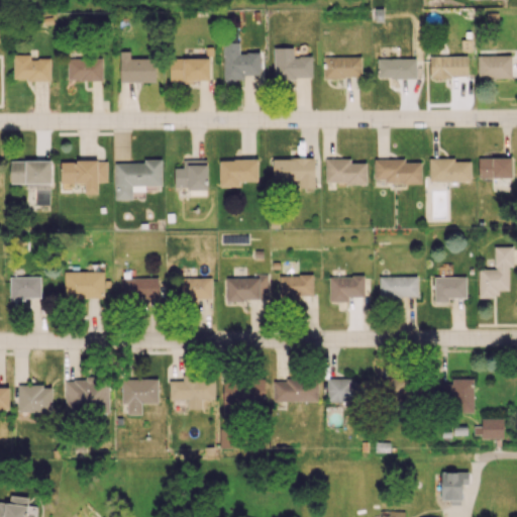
[(238,41),(222,42),(223,80),(260,79),(260,53),(239,53),(238,41)]
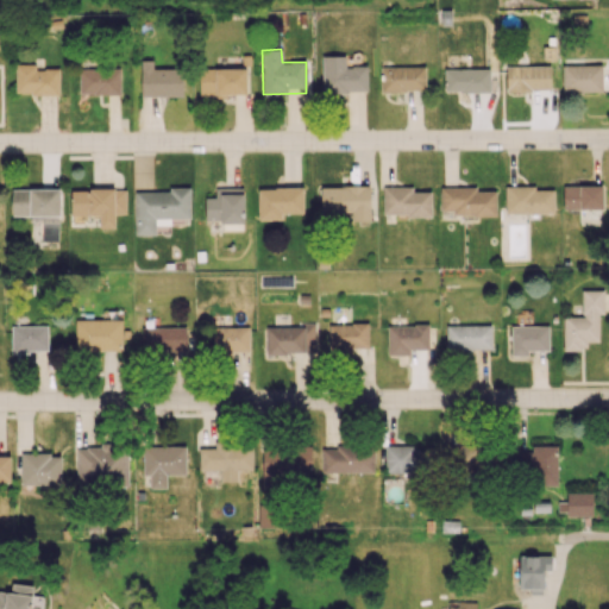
[(368,92),(366,66),(345,66),(345,56),(321,56),(321,93),(368,92)]
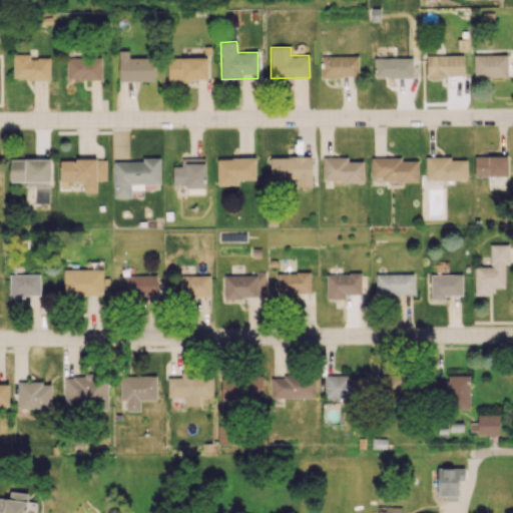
[(154,80),(154,57),(128,58),(128,51),(118,51),(118,81),(154,80)]
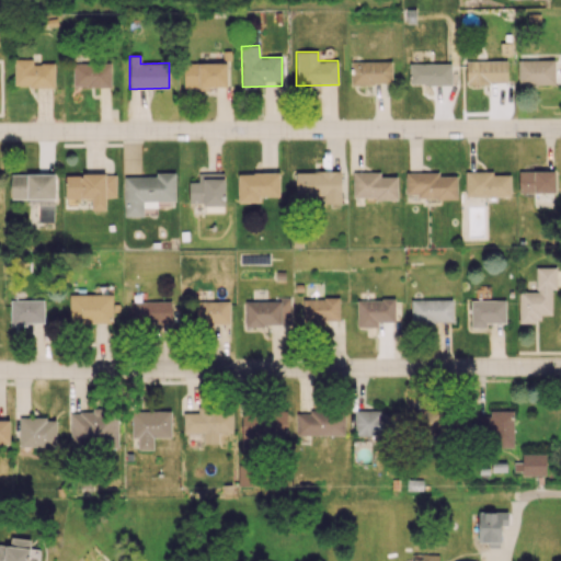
[(55,87),(54,64),(32,64),(32,59),(14,59),(14,87),(55,87)]
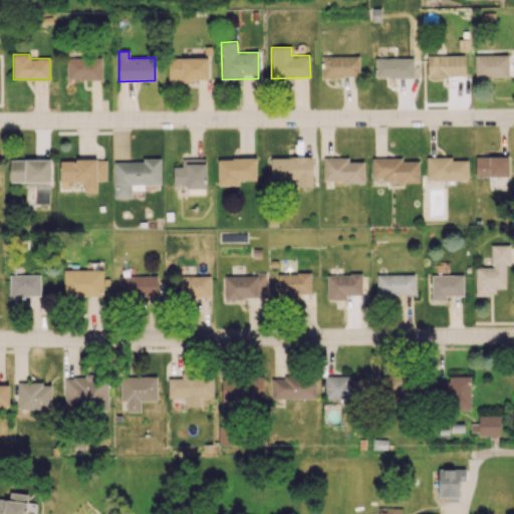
[(427,76),(465,76),(465,55),(427,56),(427,76)]
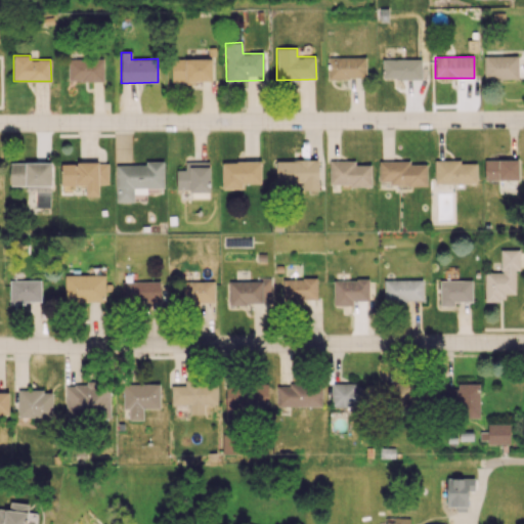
[(518,56),(483,56),(483,80),(518,79),(518,56)]
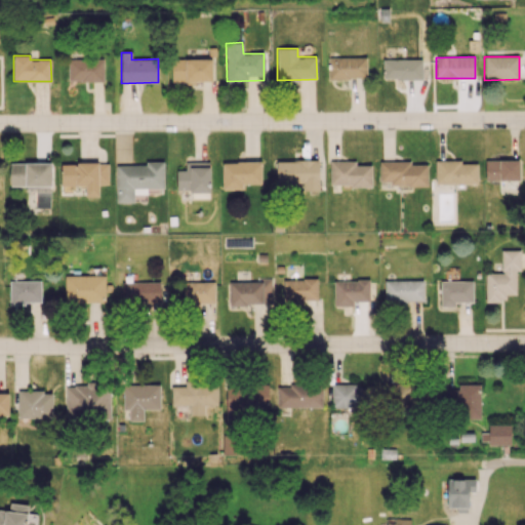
[(327,79),(366,79),(366,57),(327,57),(327,79)]
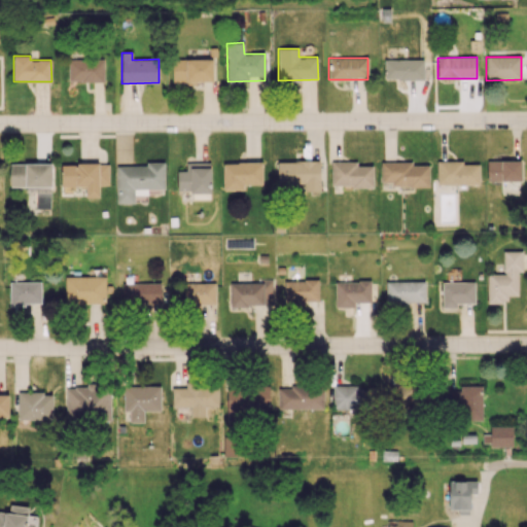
[(68,60),(68,82),(105,81),(104,59),(68,60)]
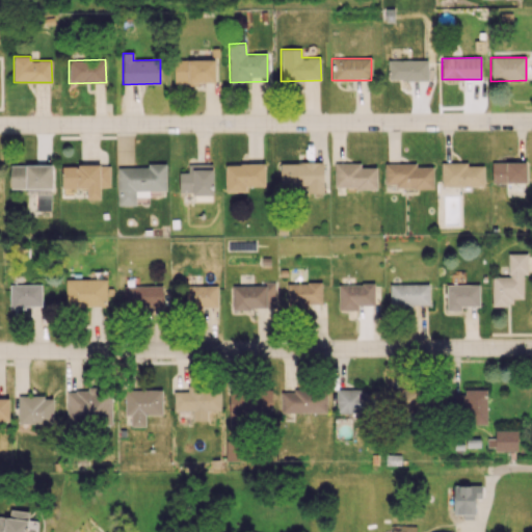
[(215,59),(174,60),(174,83),(215,82),(215,59)]
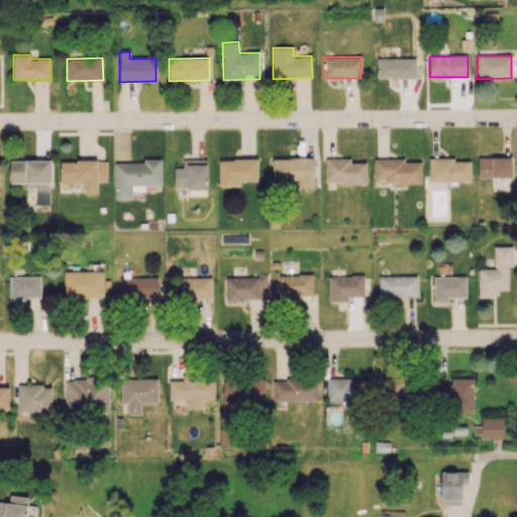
[(415,79),(416,59),(377,58),(377,77),(415,79)]
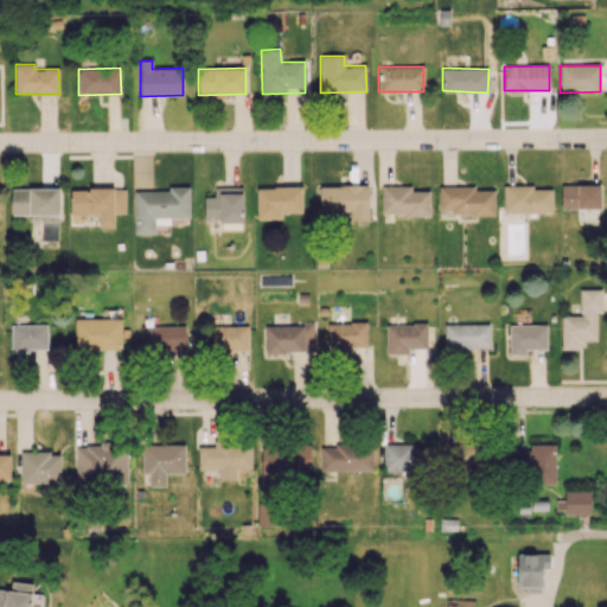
[(350,221),(369,219),(368,185),(319,186),(320,211),(350,211),(350,221)]
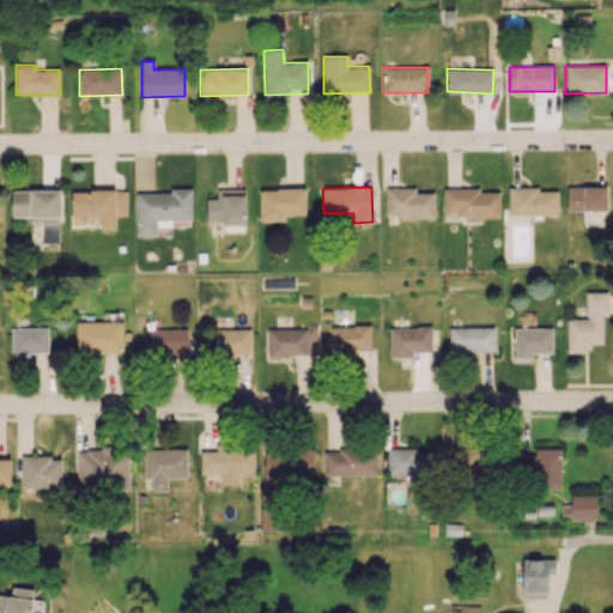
[(443,188),(443,217),(499,216),(499,193),(480,193),(480,187),(443,188)]
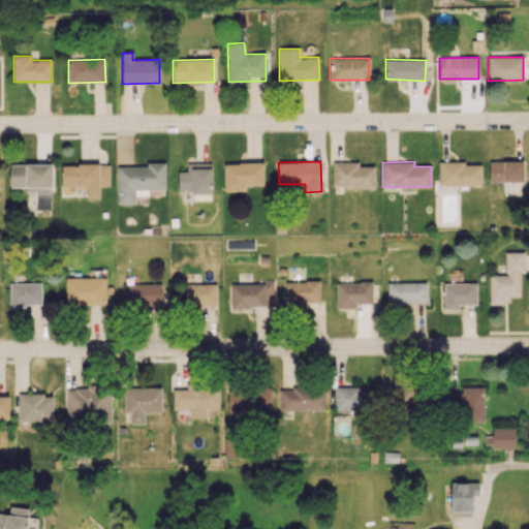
[(481,185),(480,164),(465,164),(465,161),(438,161),(438,185),(481,185)]
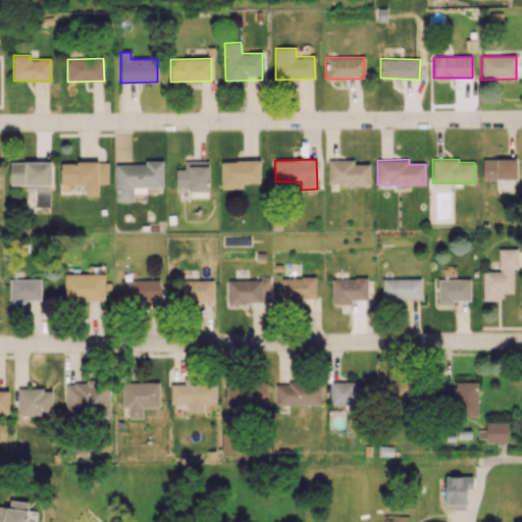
[(517,179),(516,159),(482,159),(482,179),(517,179)]
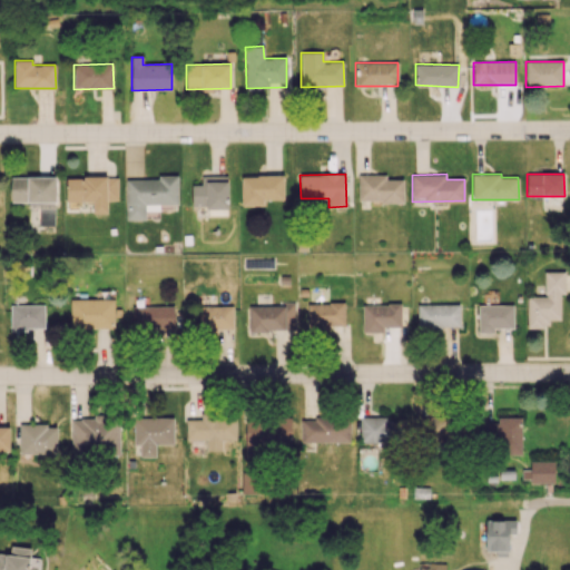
[(403,202),(403,179),(386,179),(386,175),(359,175),(357,202),(403,202)]
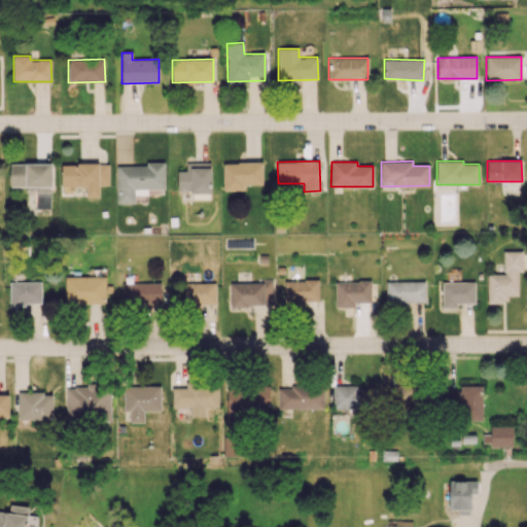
[(177,171),(177,192),(210,191),(210,163),(185,163),(185,171),(177,171)]
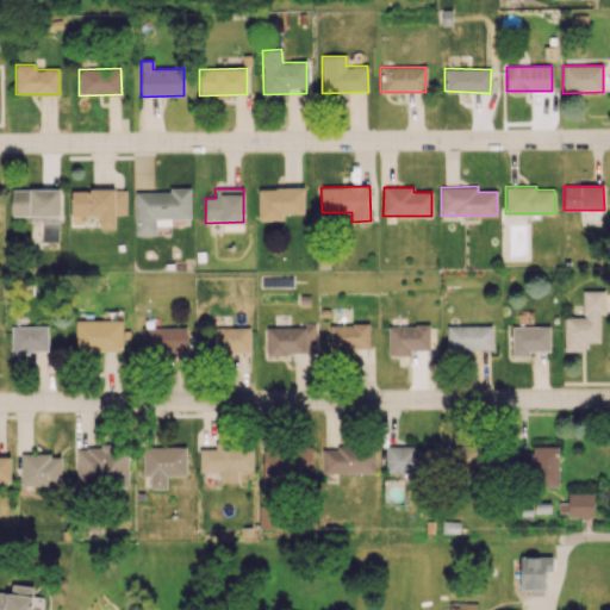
[(259,219),(281,219),(281,213),(304,213),(304,188),(259,188),(259,219)]
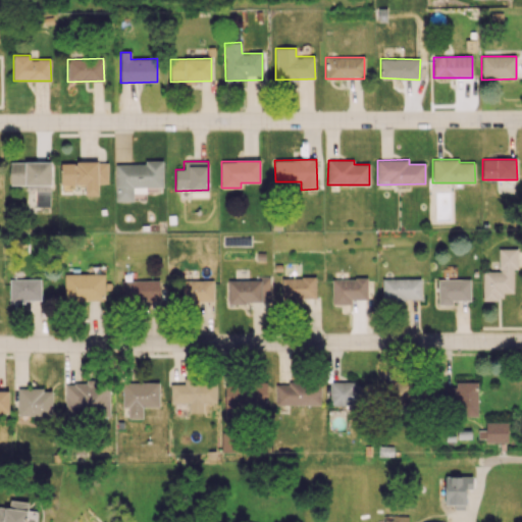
[(51,188),(51,162),(9,162),(9,185),(27,185),(27,188),(51,188)]
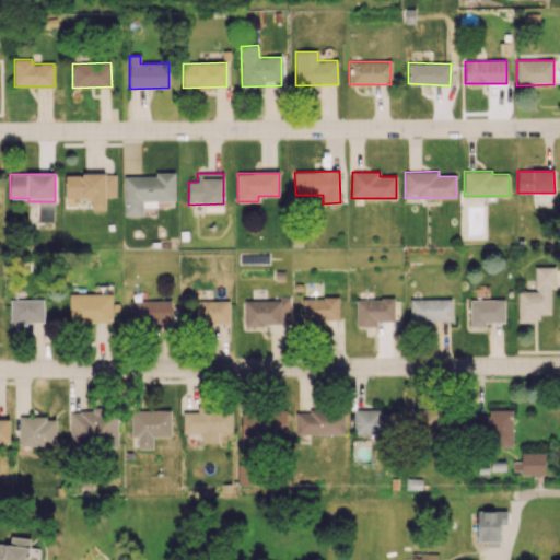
[(65,174),(65,198),(92,198),(91,209),(105,209),(105,197),(115,197),(116,174),(65,174)]
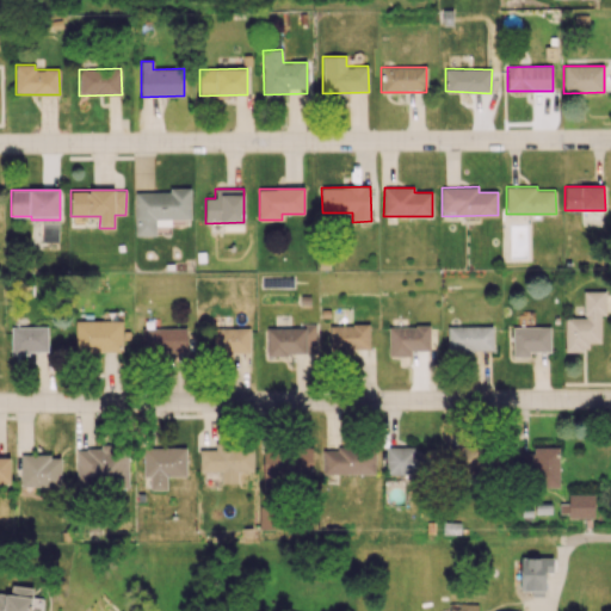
[(191,190),(134,191),(135,236),(156,235),(155,220),(191,218),(191,190)]
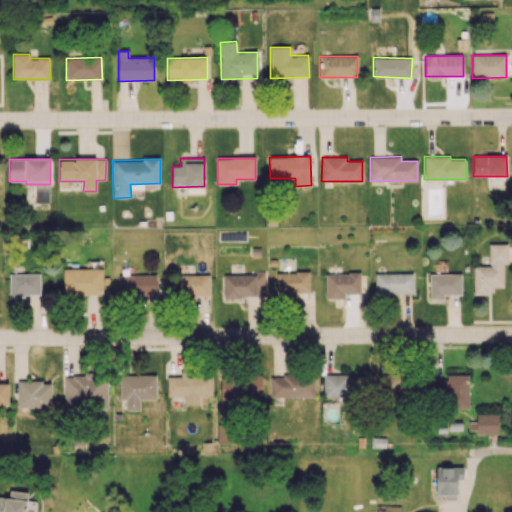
[(34,203),(48,202),(48,187),(34,187),(34,203)]
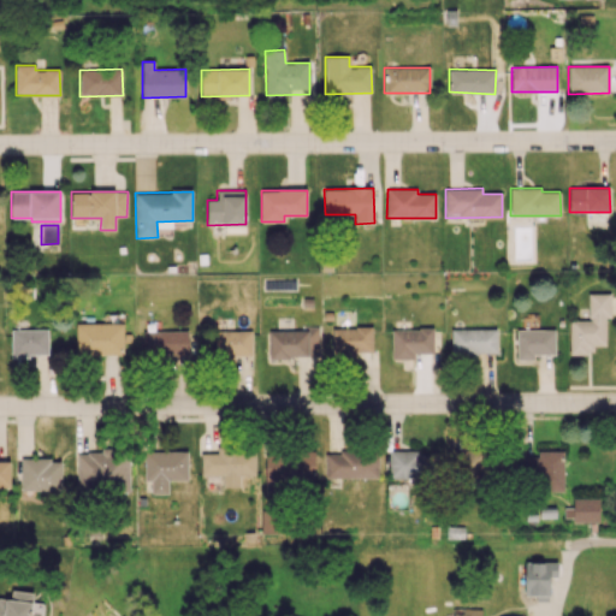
[(569,355),(591,354),(591,345),(605,345),(605,317),(610,317),(610,294),(587,294),(588,320),(569,320),(569,355)]
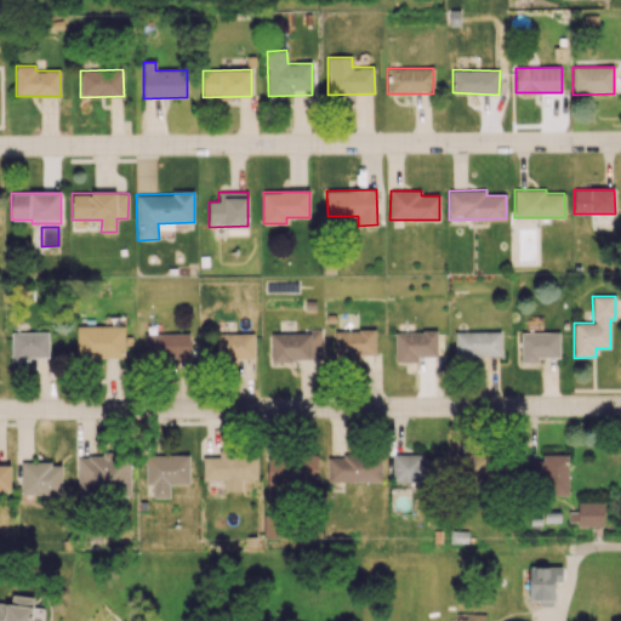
[(124,326),(77,325),(77,358),(124,358),(124,326)]
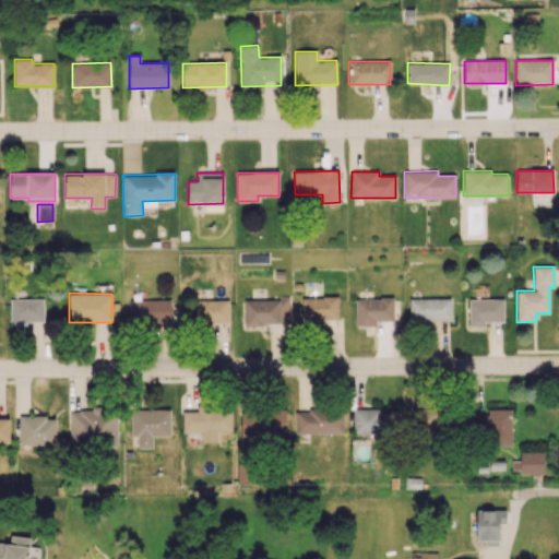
[(244,323),(289,324),(289,296),(275,296),(275,300),(244,299),(244,323)]
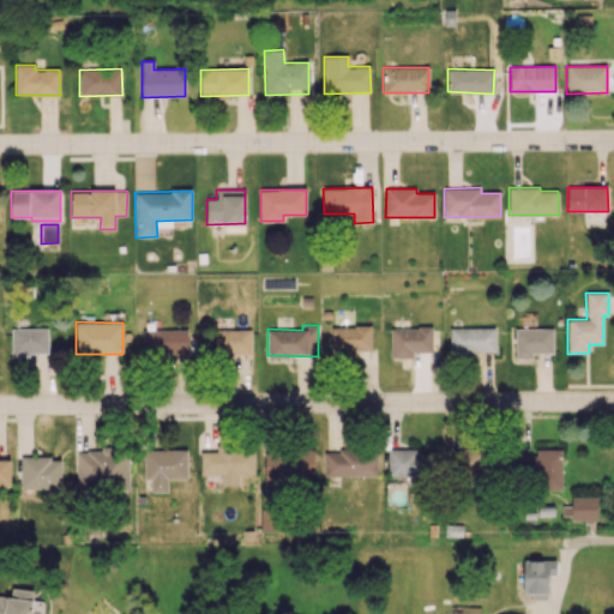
[(331,326),(331,351),(371,353),(371,326),(331,326)]
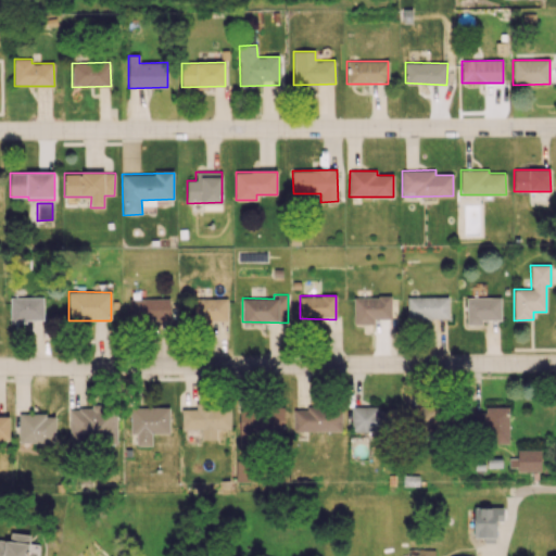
[(391,297),(353,298),(353,325),(374,324),(374,318),(391,318),(391,297)]
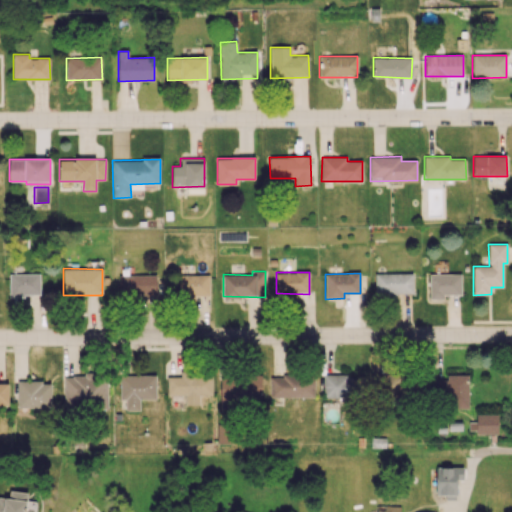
[(374,274),(375,294),(413,293),(413,273),(374,274)]
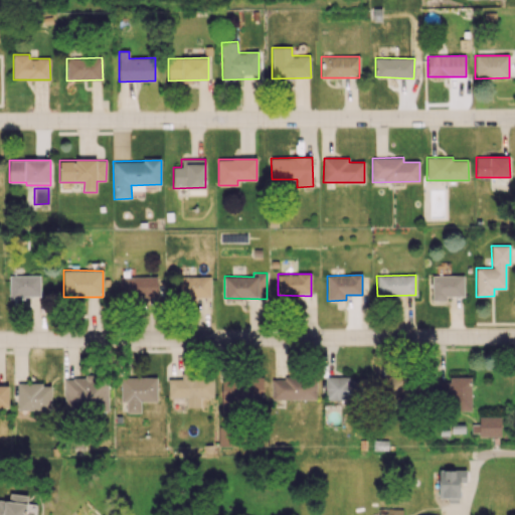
[(40,276),(9,276),(9,298),(40,298),(40,276)]
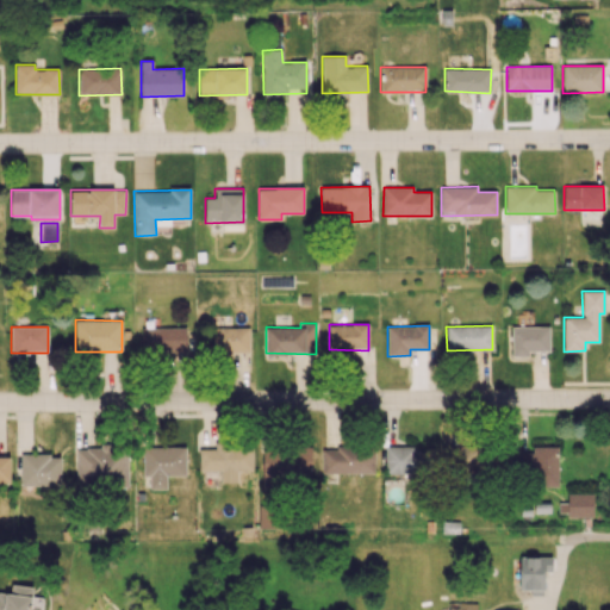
[(142,354),(192,352),(191,327),(141,329),(142,354)]
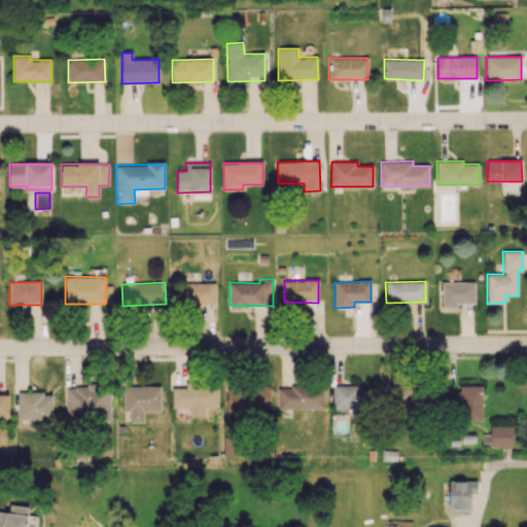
[(475,303),(475,282),(442,282),(442,308),(456,307),(456,304),(475,303)]
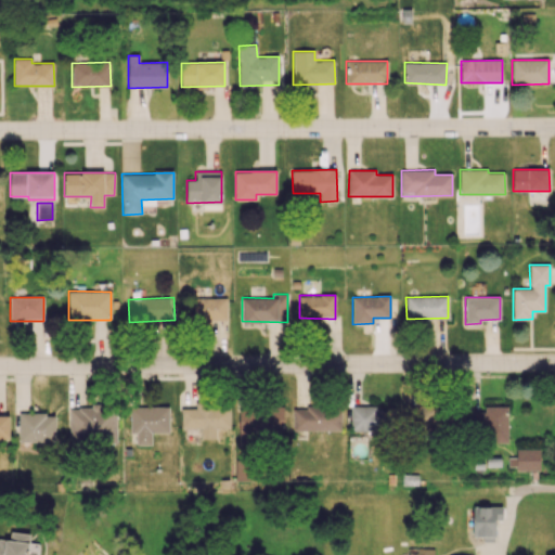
[(227,298),(194,298),(194,322),(227,321),(227,298)]
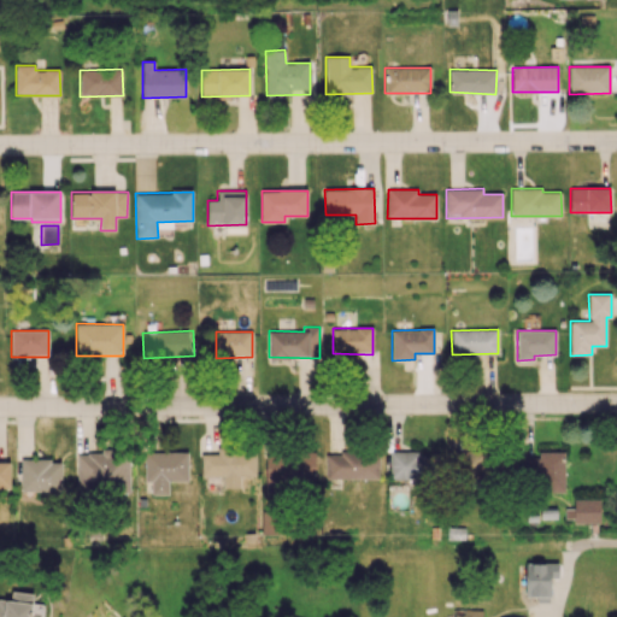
[(241,488),(240,475),(256,475),(256,448),(217,450),(217,453),(201,454),(201,476),(221,476),(221,488),(241,488)]
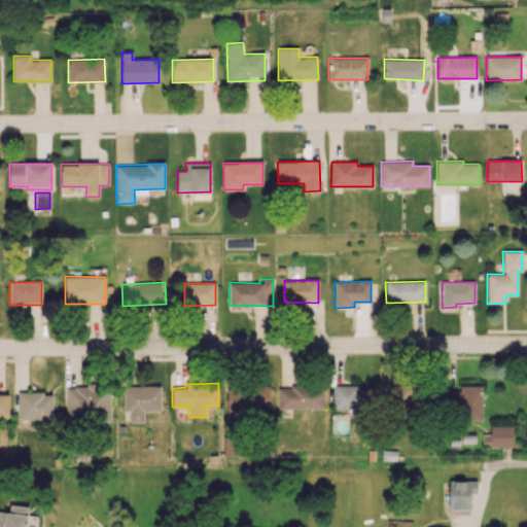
[(482,386),(460,385),(460,391),(440,390),(438,411),(459,411),(459,420),(482,421),(482,386)]
